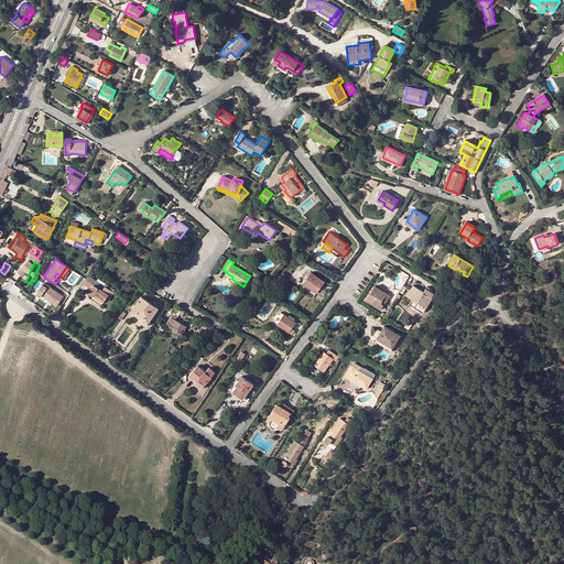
[(308,280),(305,285),(323,297),(326,293),(320,288),(321,286),(320,286),(323,281),(311,272),(307,279),(308,280)]
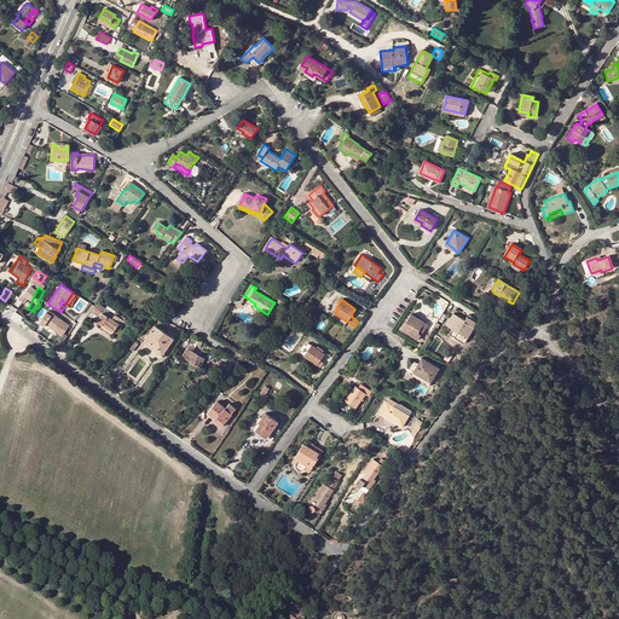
[(97,304),(96,307),(91,313),(99,319),(105,310),(97,304)]
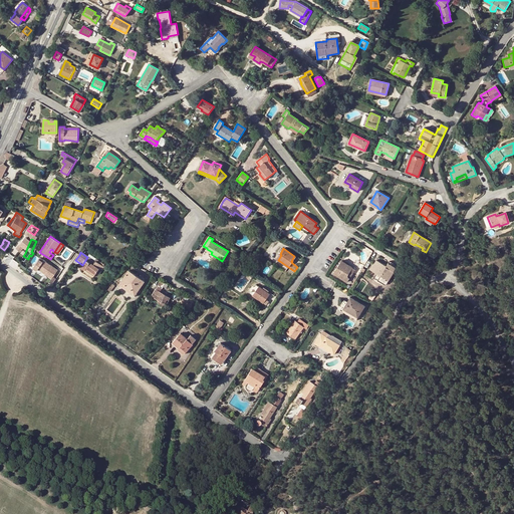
[(87,257),(82,265),(80,268),(84,270),(86,268),(95,274),(98,269),(101,266),(87,257)]
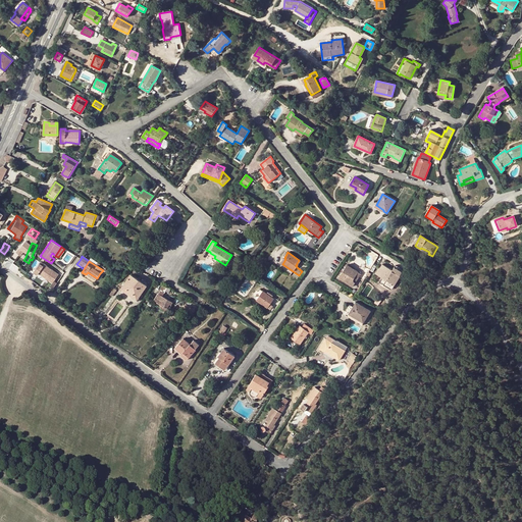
[(40,264),(34,272),(38,274),(39,273),(52,283),(50,288),(53,290),(57,283),(54,281),(58,274),(45,265),(43,267),(40,264)]
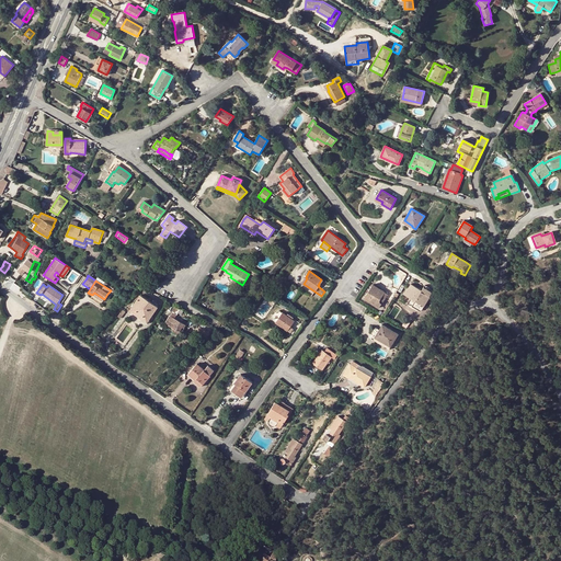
[(379,308),(381,305),(379,302),(385,293),(373,285),(364,298),(379,308)]
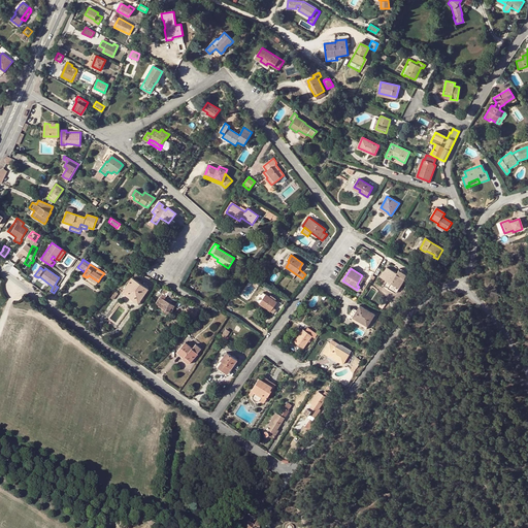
[(388,282),(387,284),(390,285),(390,284),(399,289),(404,281),(403,279),(406,275),(398,271),(397,273),(387,268),(381,278),(388,282)]
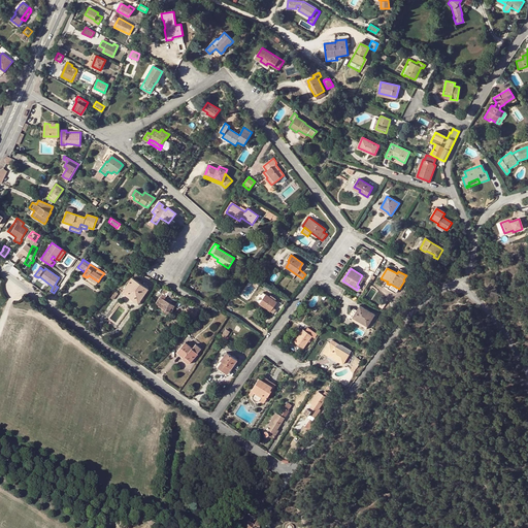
[(89,275),(87,277),(96,285),(98,282),(89,275)]
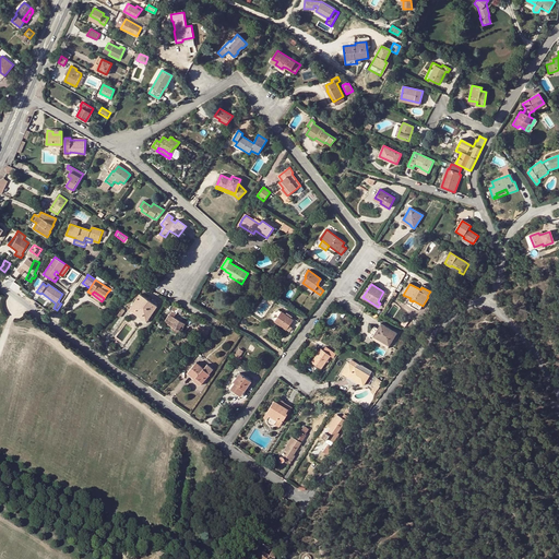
[(378,301),(380,304),(387,294),(383,292),(378,301)]
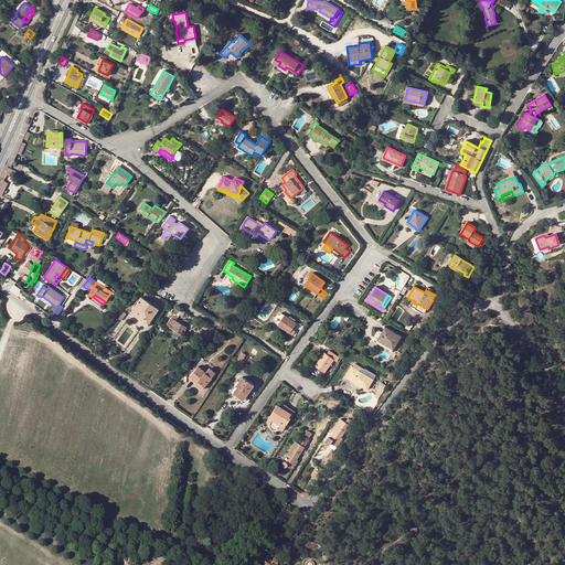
[(130,312),(136,317),(138,313),(145,318),(144,319),(149,323),(159,309),(141,297),(130,312)]
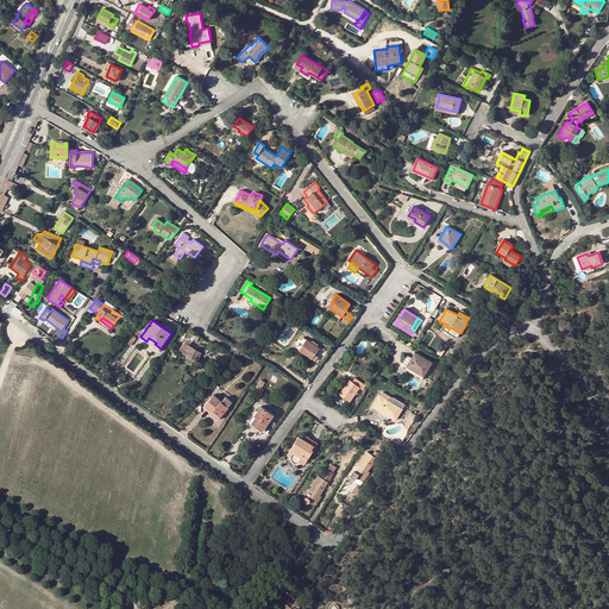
[(450,328),(446,327),(444,331),(457,339),(460,333),(450,327),(450,328)]
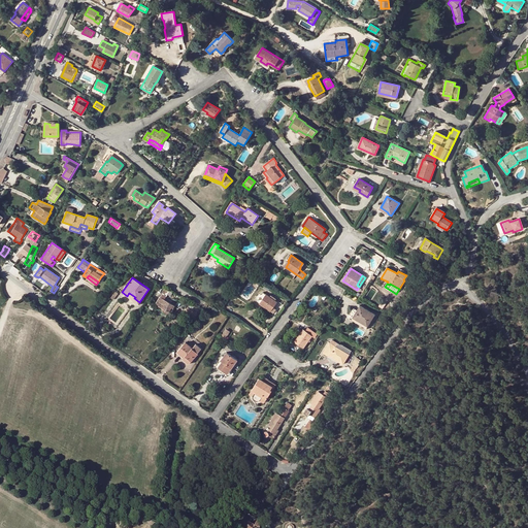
[(129,293),(127,296),(138,304),(139,302),(134,298),(135,297),(129,293)]
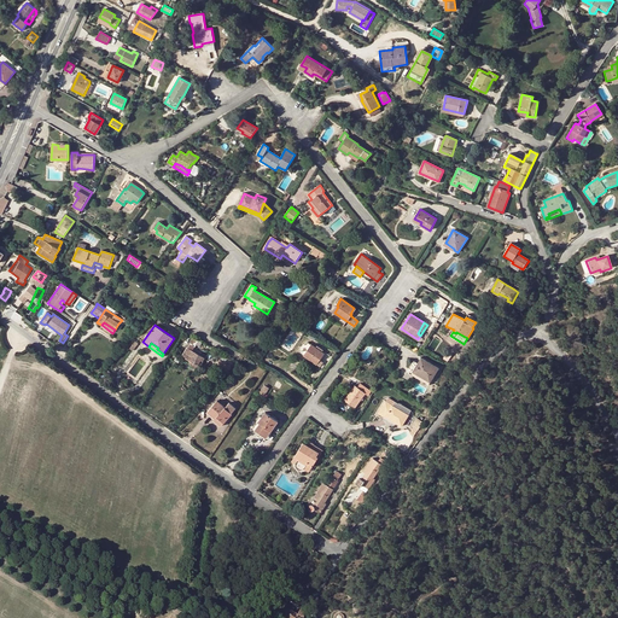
[(304,355),(315,363),(320,357),(321,357),(324,354),(312,344),(304,355)]
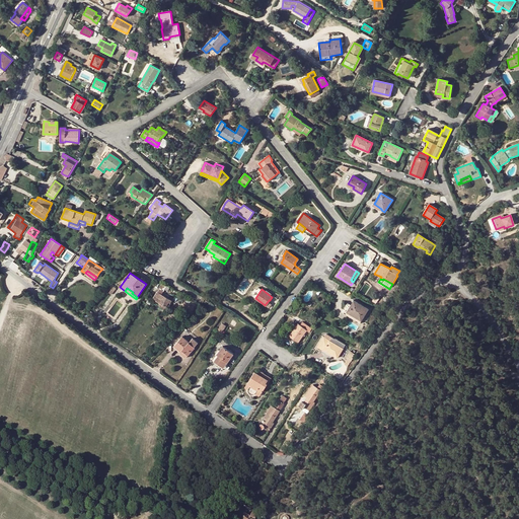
[(155,301),(160,304),(166,307),(166,306),(168,303),(170,303),(171,301),(161,295),(163,292),(159,290),(158,292),(157,292),(153,299),(156,301),(155,301)]
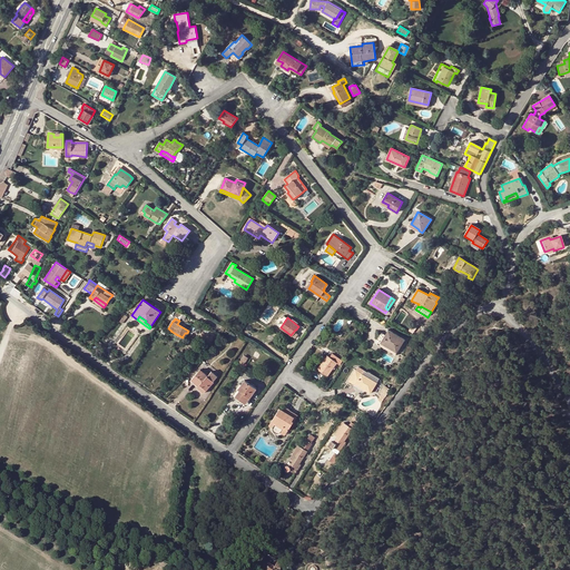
[(377,341),(379,342),(396,353),(404,340),(389,331),(385,335),(382,334),(377,341)]
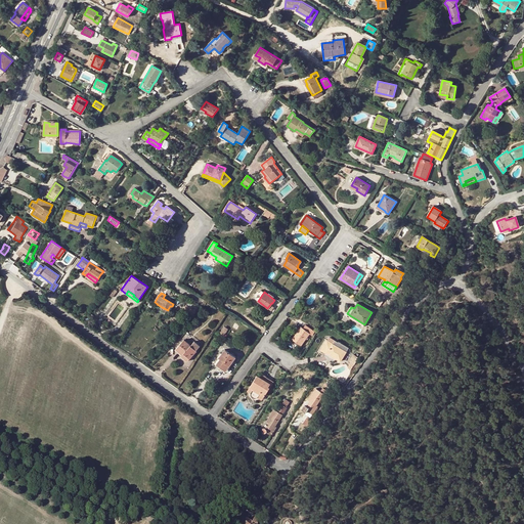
[(364,324),(348,314),(347,316),(363,326),(364,324)]
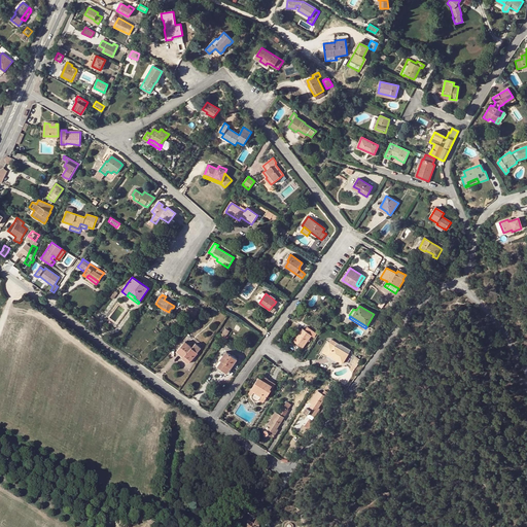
[(301,336),(299,335),(294,342),(303,348),(312,336),(314,338),(316,335),(308,327),(305,330),(301,336)]
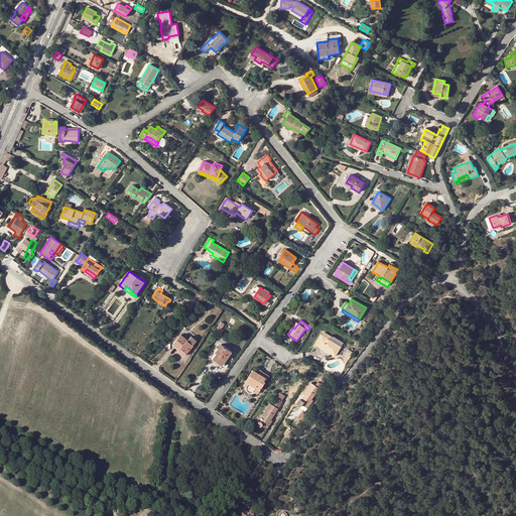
[(173,344),(179,350),(180,348),(186,354),(194,346),(194,345),(197,341),(191,337),(187,341),(181,335),(173,344)]
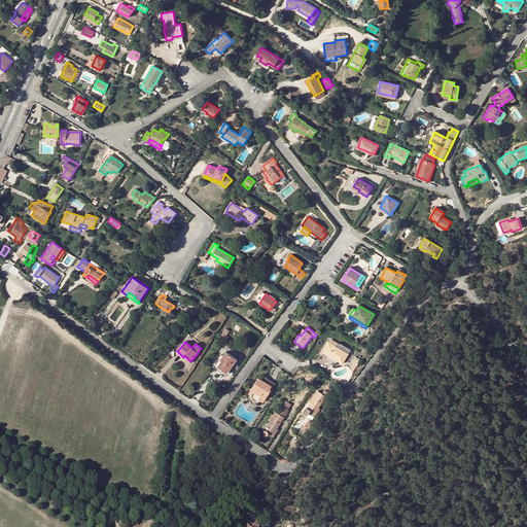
[(329,342),(328,342),(322,351),(328,355),(338,360),(342,363),(350,350),(340,344),(340,345),(337,343),(336,346),(329,342)]
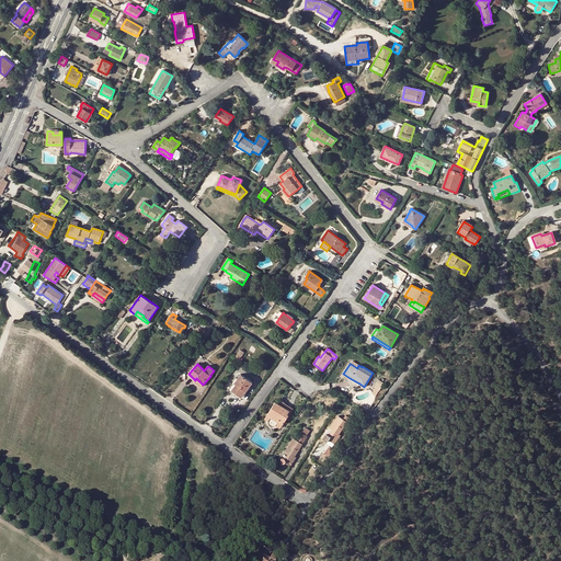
[(231,390),(237,395),(238,392),(242,396),(252,382),(240,374),(237,379),(238,380),(236,385),(231,390)]
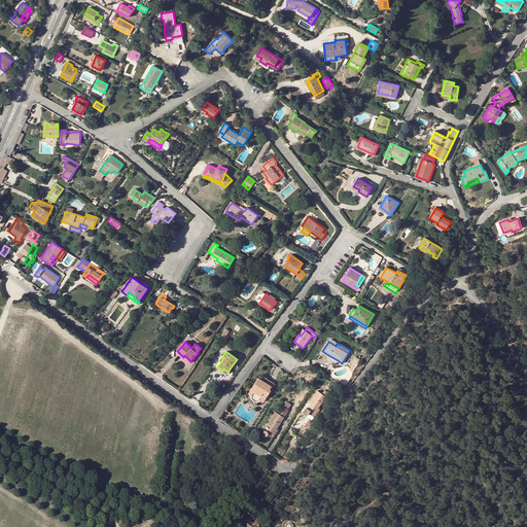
[(328,355),(322,351),(322,352),(337,361),(338,360),(328,355)]
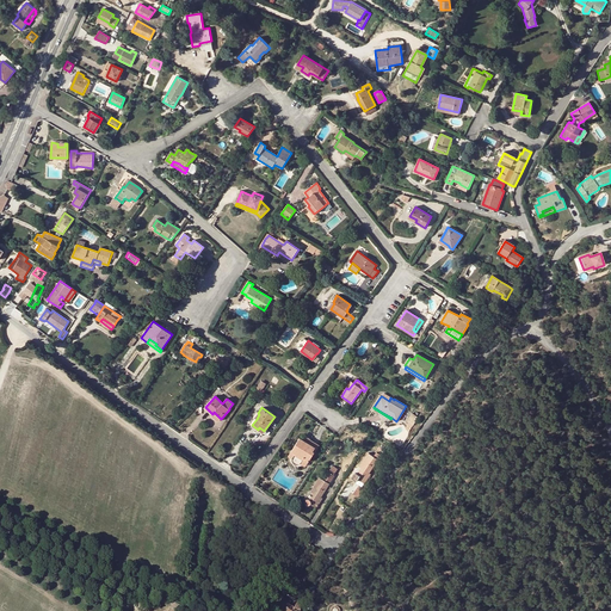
[(413,413),(407,421),(408,423),(413,426),(419,418),(413,413)]
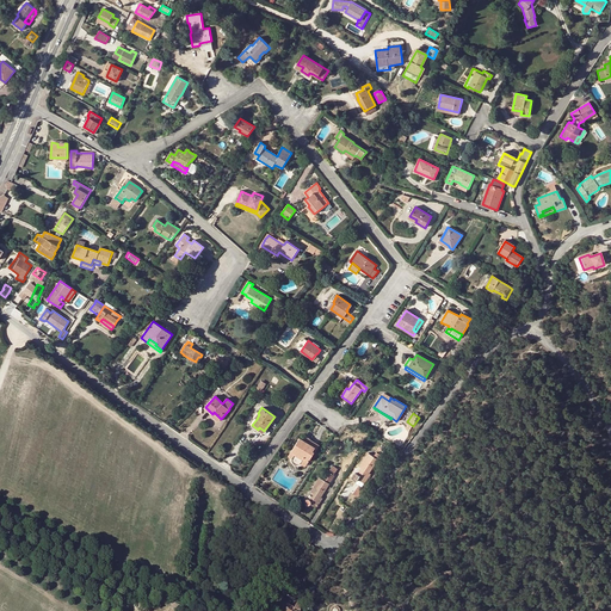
[(297,452),(295,457),(295,460),(295,462),(296,462),(298,463),(302,463),(306,457),(310,461),(321,444),(312,438),(309,442),(306,439),(302,437),(294,450),(297,452)]
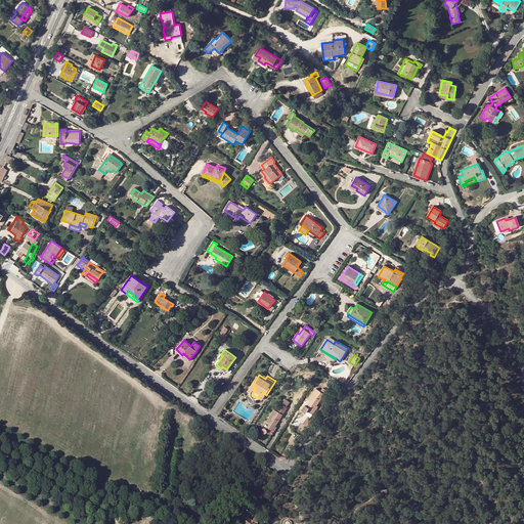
[(309,408),(307,406),(305,405),(302,410),(305,413),(307,411),(312,416),(318,406),(317,405),(326,391),(321,388),(319,392),(316,389),(308,401),(310,402),(312,403),(309,408)]
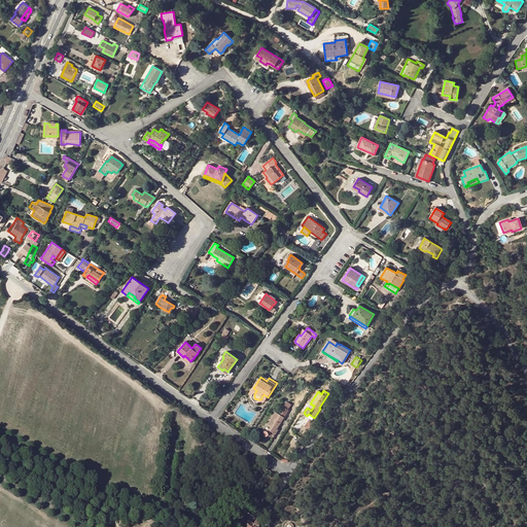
[(268,424),(271,426),(272,427),(270,430),(269,429),(267,431),(266,431),(265,431),(264,432),(264,433),(264,434),(264,435),(265,435),(267,435),(268,435),(273,438),(278,430),(277,429),(288,411),(282,407),(278,414),(275,413),(268,424)]
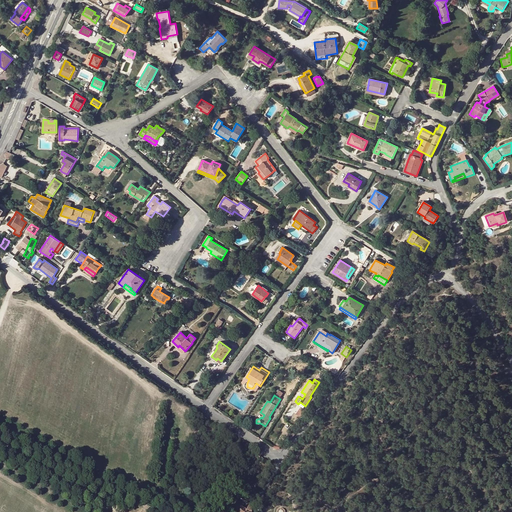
[(301,408),(296,415),(300,418),(304,413),(305,412),(301,408)]
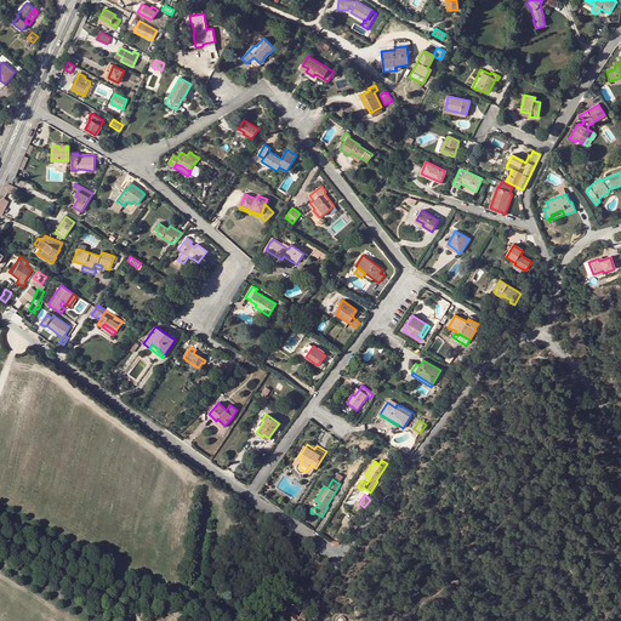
[(303,615),(302,614),(301,614),(298,615),(298,616),(298,619),(291,615),(294,611),(281,604),(274,615),(281,620),(303,620),(305,619),(306,617),(306,616),(303,615)]
